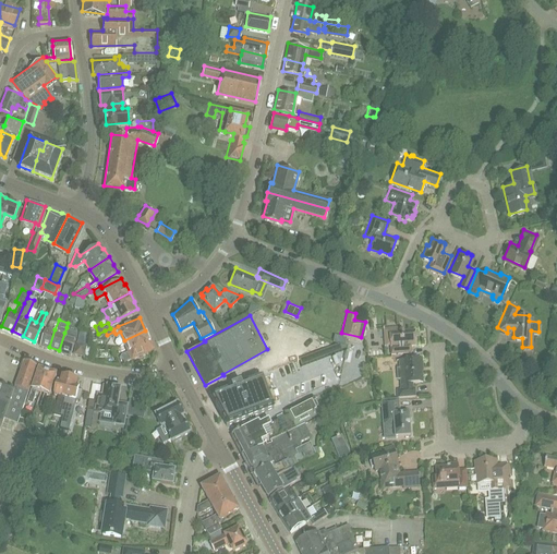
[(389,334),(390,351),(410,349),(410,344),(414,344),(414,335),(415,334),(415,330),(413,329),(413,327),(397,328),(396,324),(383,325),(384,334),(389,334)]
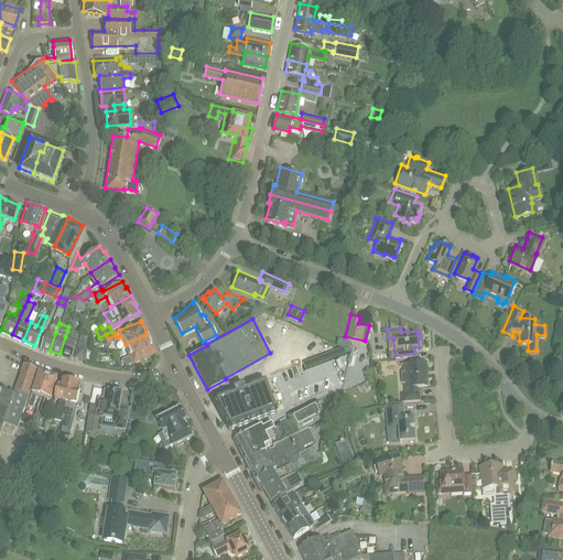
[(40,347),(50,351),(55,333),(52,332),(53,330),(49,329),(47,330),(45,330),(40,347)]
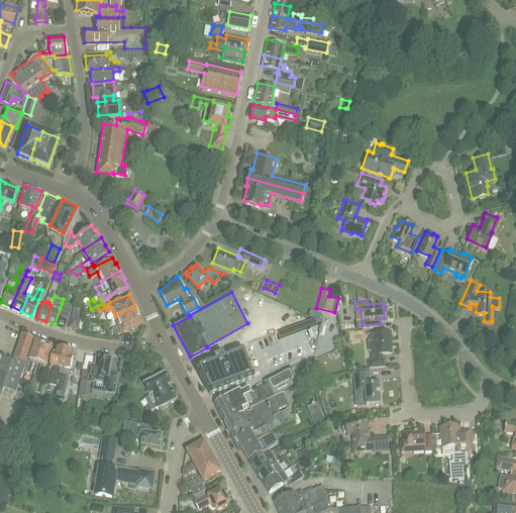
[(64,327),(69,311),(71,306),(62,303),(60,308),(55,324),(64,327)]
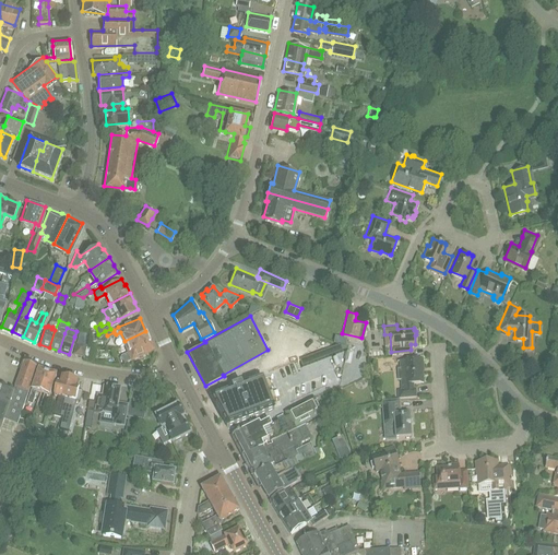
[(153,346),(145,331),(125,341),(128,349),(120,353),(118,355),(120,358),(122,357),(123,359),(131,356),(153,346)]
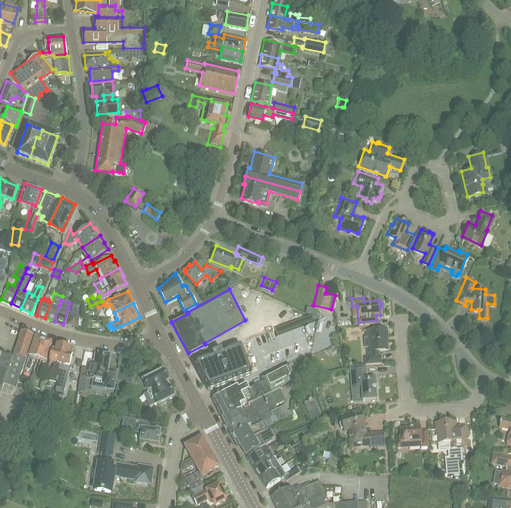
[(317,307),(306,304),(305,309),(316,314),(317,307)]
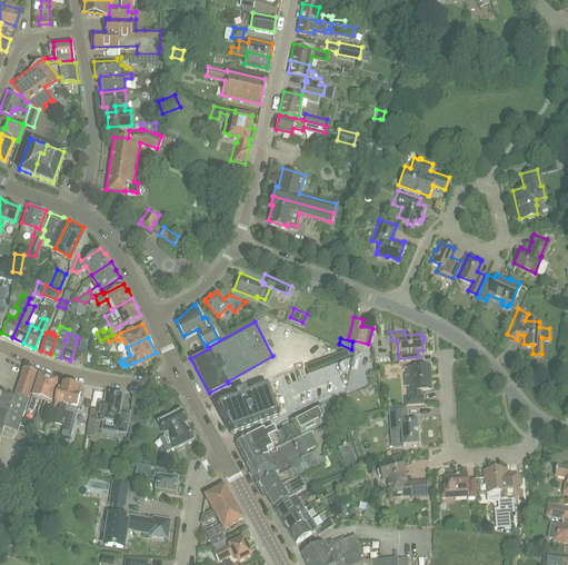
[(87,349),(78,347),(75,358),(85,360),(87,349)]
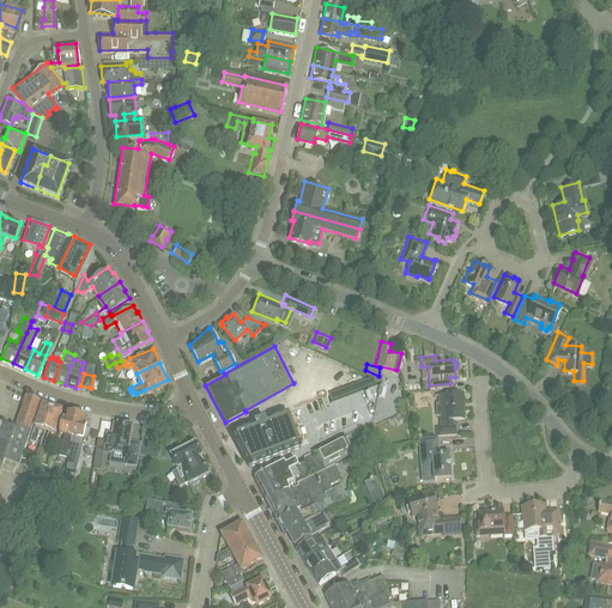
[(462,390),(437,393),(440,425),(436,425),(436,433),(455,431),(455,424),(452,424),(452,418),(464,417),(462,400),(464,400),(462,390)]
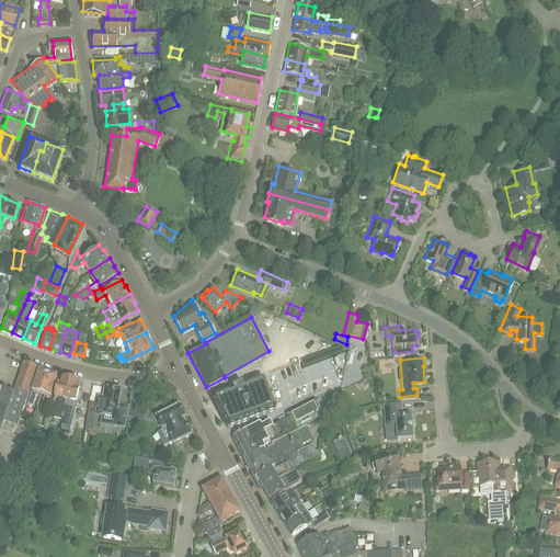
[(14,388),(3,418),(18,422),(37,364),(23,359),(13,387),(14,388)]
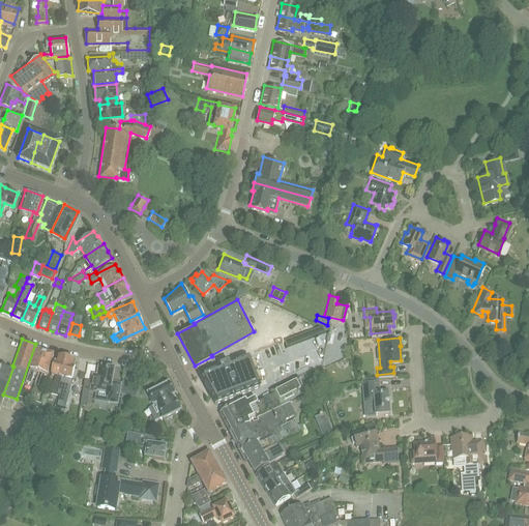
[(34,369),(38,370),(45,350),(43,350),(43,347),(40,346),(39,348),(36,347),(25,378),(30,380),(34,369)]
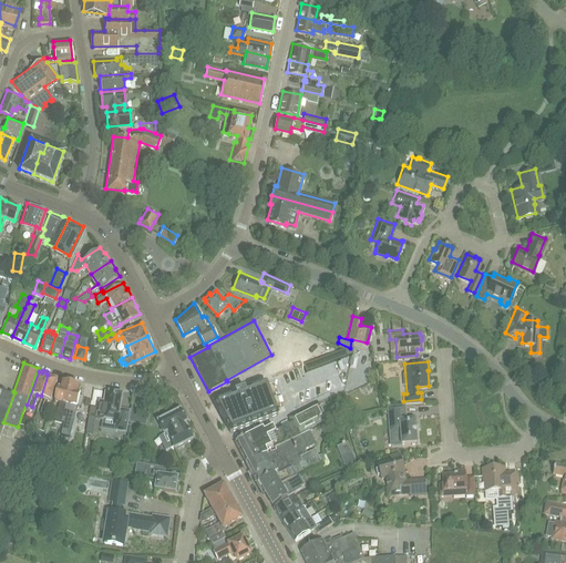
[(48,375),(41,396),(44,397),(40,409),(45,411),(57,378),(53,377),(53,375),(50,372),(48,375)]
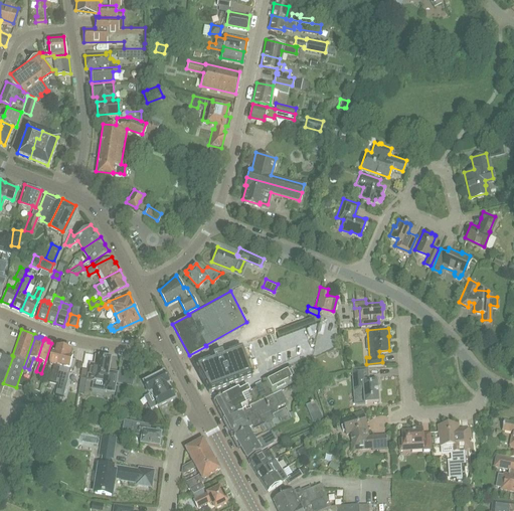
[(250,369),(239,341),(192,361),(207,386),(250,369)]
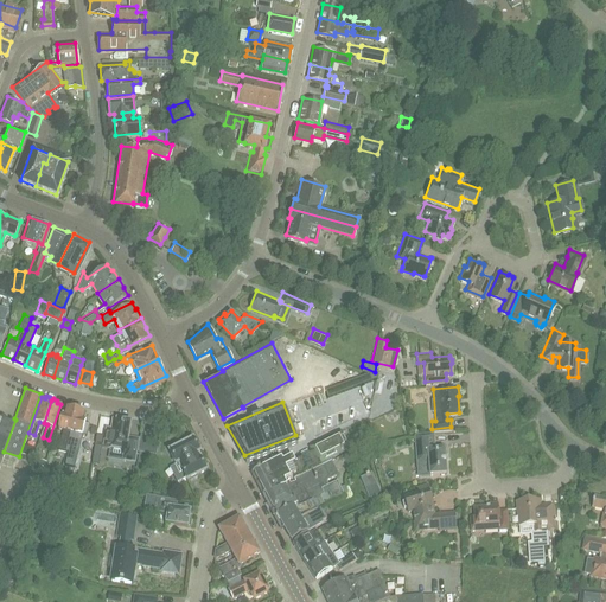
[(64,449),(65,446),(76,407),(72,407),(72,404),(69,404),(68,405),(65,404),(64,411),(61,411),(58,422),(64,423),(58,443),(57,448),(64,449)]
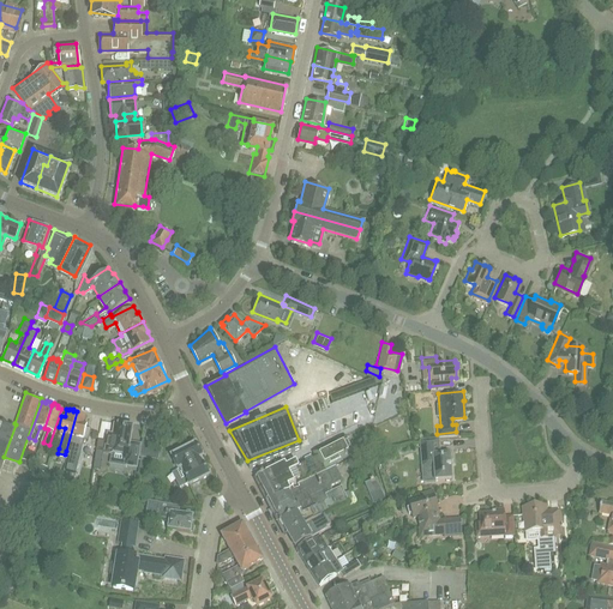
[(78,411),(77,411),(66,451),(65,454),(72,456),(78,432),(84,433),(86,421),(84,421),(85,414),(83,412),(83,411),(79,411),(78,411)]
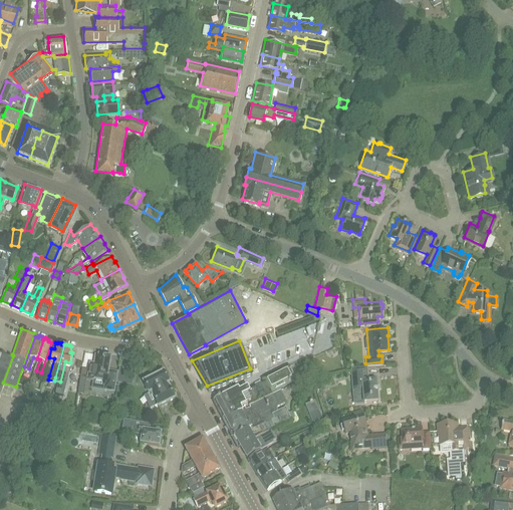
[(0,392),(3,383),(13,355),(12,354),(0,349),(0,392)]
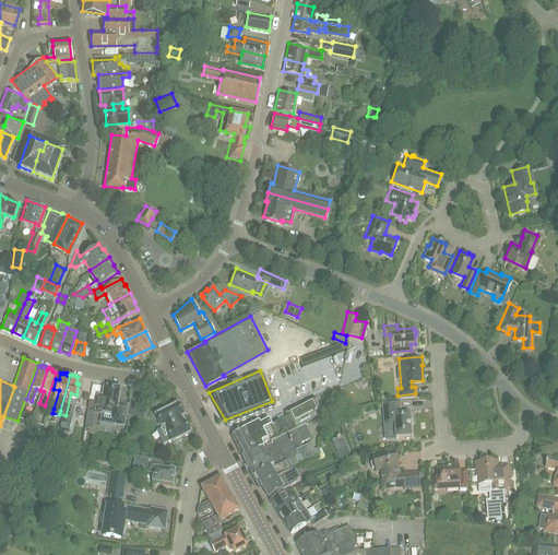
[(97,392),(95,409),(115,412),(113,421),(122,422),(126,402),(117,400),(119,386),(104,384),(102,393),(97,392)]
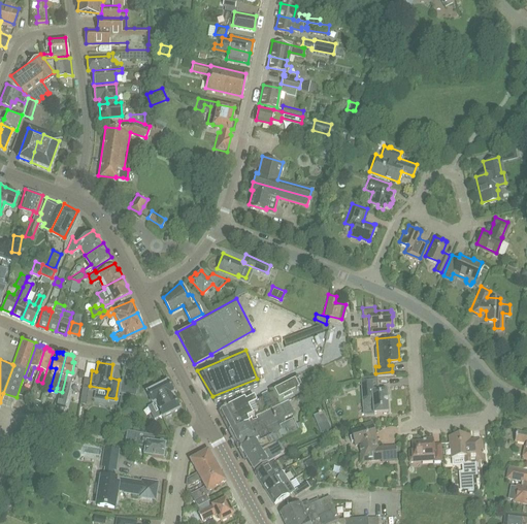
[(272,391),(278,403),(290,397),(289,394),(302,387),(295,373),(275,385),(276,388),(272,391)]
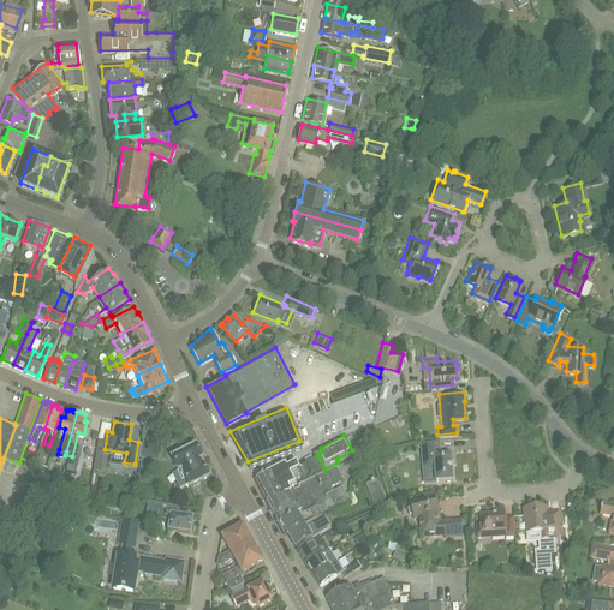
[(422,480),(435,479),(452,478),(451,453),(440,454),(439,437),(419,438),(422,464),(421,464),(422,480)]
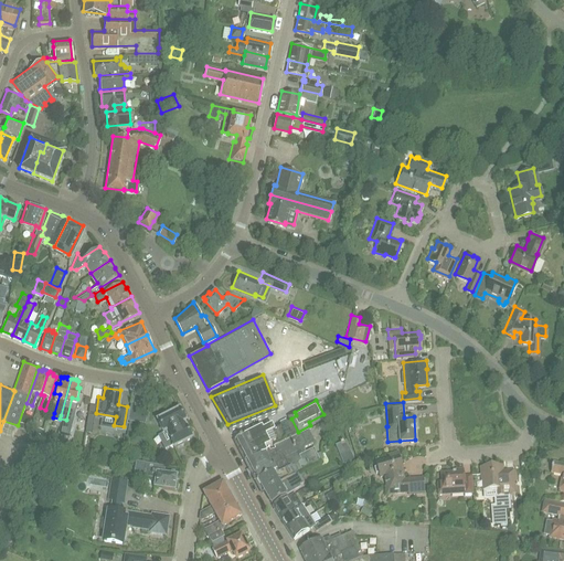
[(130,403),(129,413),(145,416),(147,405),(130,403)]
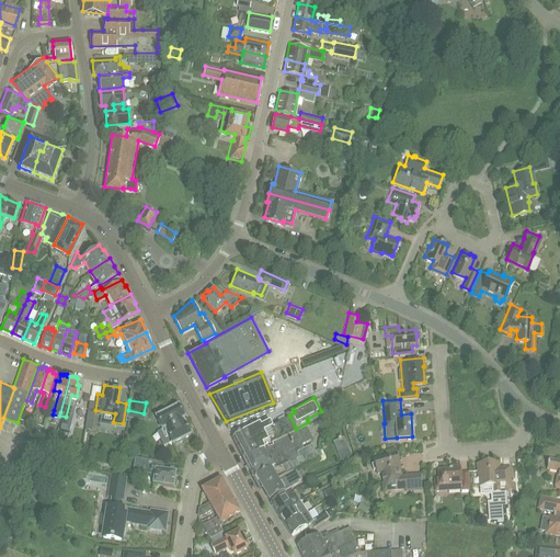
[(178,404),(156,415),(162,427),(164,425),(172,441),(190,432),(189,430),(190,429),(186,423),(185,424),(182,417),(183,416),(178,404)]
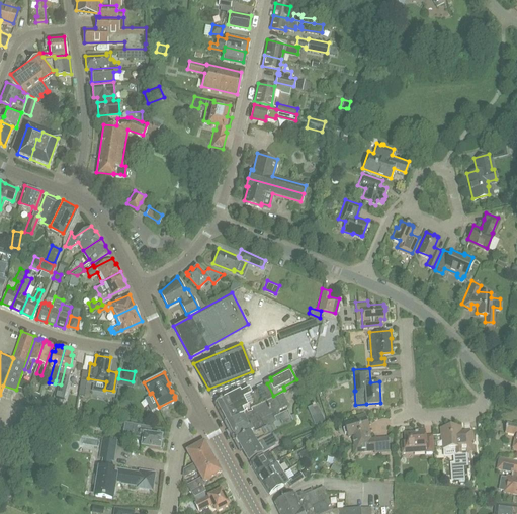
[(247,388),(241,391),(239,389),(216,401),(226,419),(234,414),(235,417),(242,413),(241,413),(245,412),(242,407),(249,404),(251,407),(273,396),(267,383),(250,393),(247,388)]
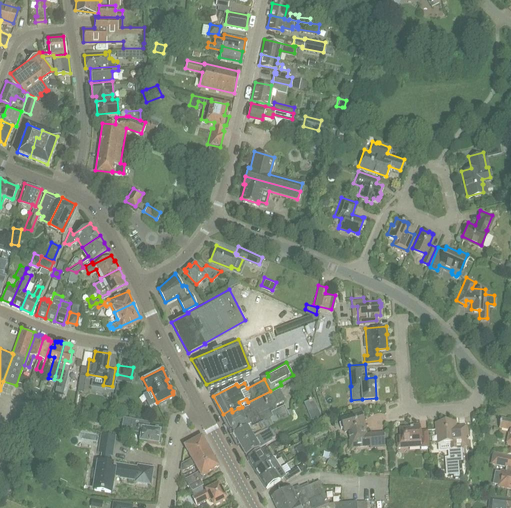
[(281,385),(270,391),(248,402),(249,404),(247,405),(247,404),(242,407),(238,408),(239,408),(232,412),(231,409),(223,414),(230,428),(255,414),(253,409),(267,402),(269,406),(275,403),(285,398),(279,387),(282,386),(281,385)]
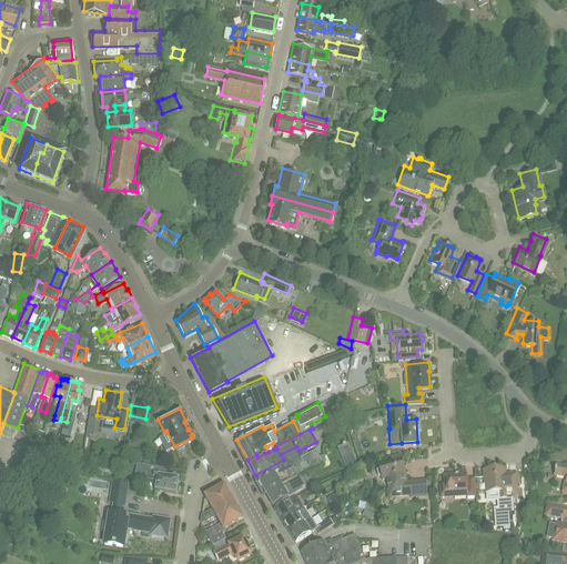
[(52,450),(37,445),(34,452),(50,456),(52,450)]
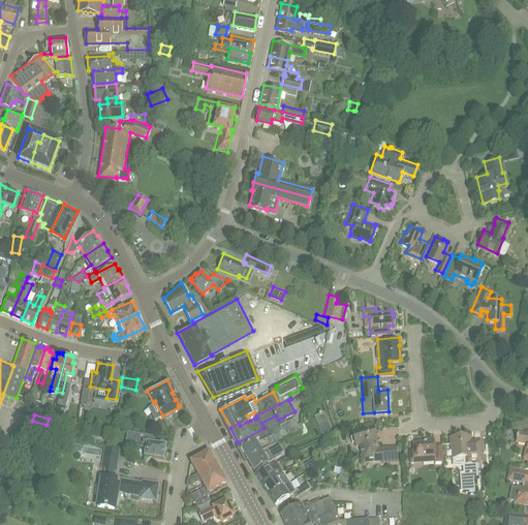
[(285,420),(284,417),(278,420),(276,415),(261,423),(264,428),(238,442),(241,445),(255,437),(261,449),(265,455),(268,460),(281,453),(280,451),(283,449),(278,439),(284,436),(299,430),(292,415),(285,420)]
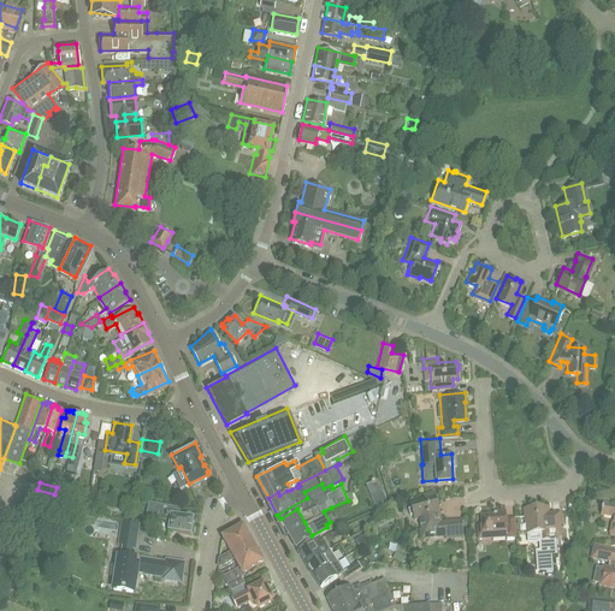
[(382,487),(370,492),(374,503),(385,498),(382,487)]
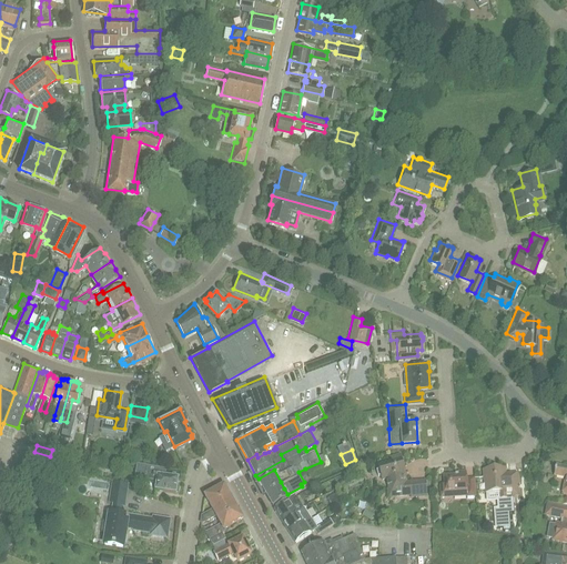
[(377,473),(381,473),(382,476),(386,475),(390,486),(385,487),(387,494),(396,493),(409,492),(409,494),(426,493),(425,479),(406,479),(404,472),(405,472),(401,453),(390,455),(391,460),(378,463),(378,465),(375,467),(377,473)]
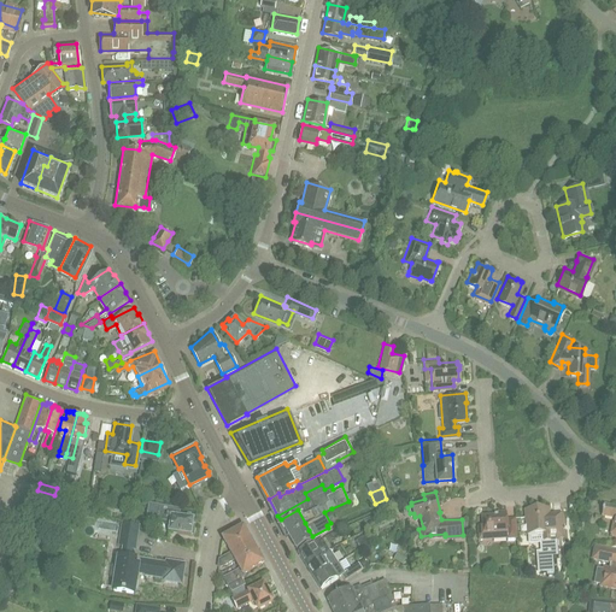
[(112,498),(111,506),(123,508),(124,500),(112,498)]
